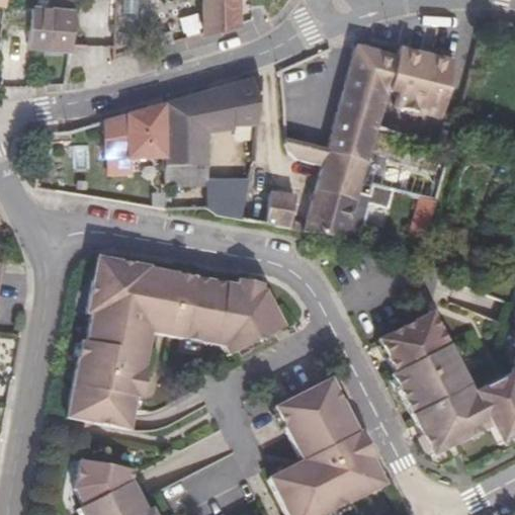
[(30,43),(71,47),(76,8),(73,8),(74,0),(50,0),(49,6),(36,5),(34,5),(30,43)]
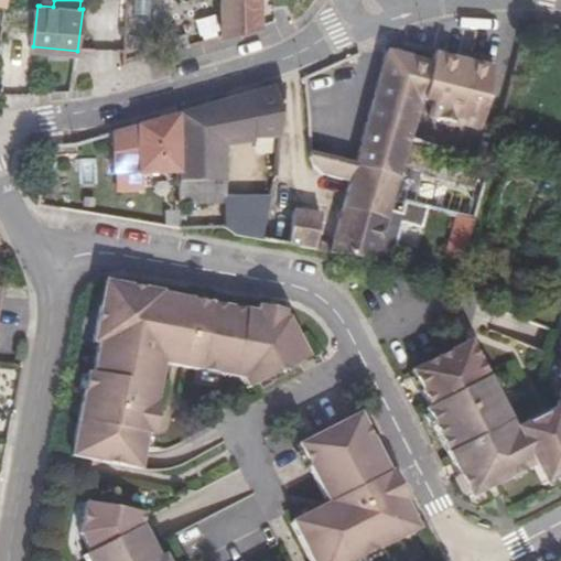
[(223,0),(224,33),(263,22),(261,0),(223,0)]
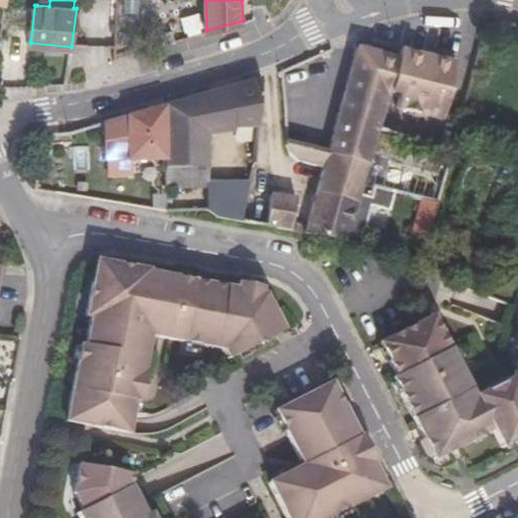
[(358,43),(328,151),(372,161),(381,126),(391,91),(400,93),(397,106),(444,118),(459,61),(403,47),(401,54),(358,43)]
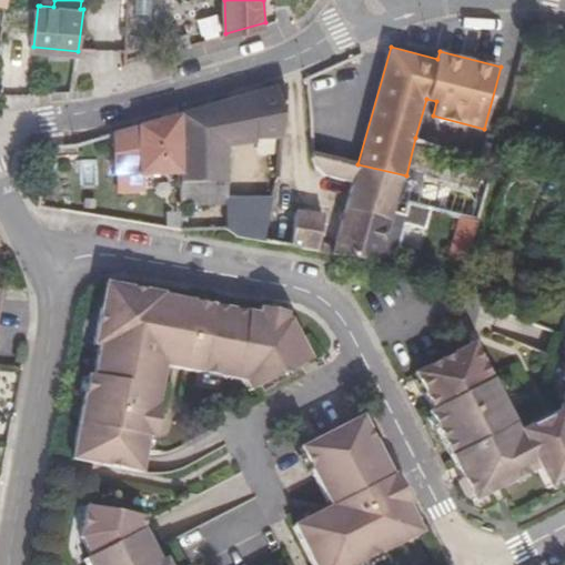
[(183,200),(230,203),(230,194),(230,141),(255,140),(255,134),(283,132),(288,81),(179,112),(114,130),(114,171),(120,171),(120,188),(148,189),(148,171),(182,170),(183,200)]
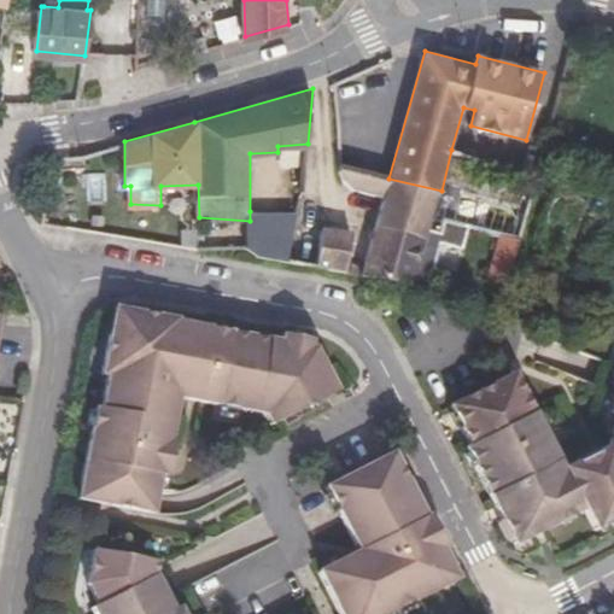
[(431,227),(434,215),(442,191),(389,179),(340,167),(343,177),(355,188),(373,193),(380,196),(384,196),(375,226),(428,239),(431,227)]
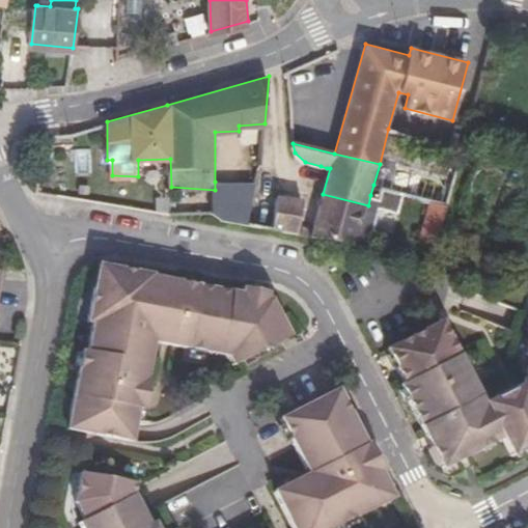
[(391,167),(380,164),(373,185),(383,187),(386,188),(391,167)]
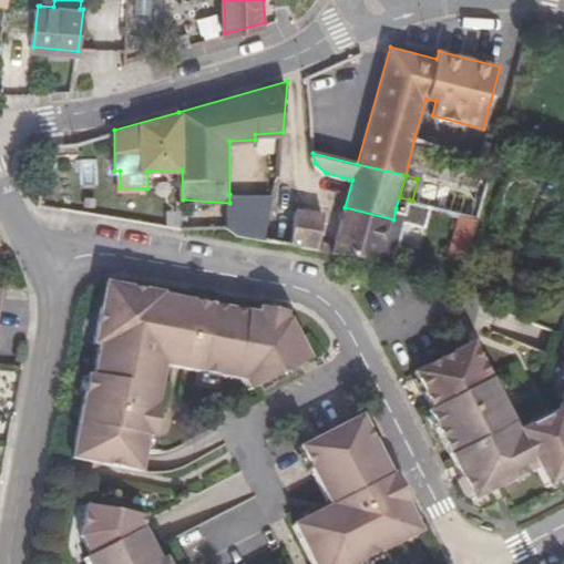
[(276,196),(229,194),(229,203),(229,216),(227,227),(237,234),(266,239),(276,196)]
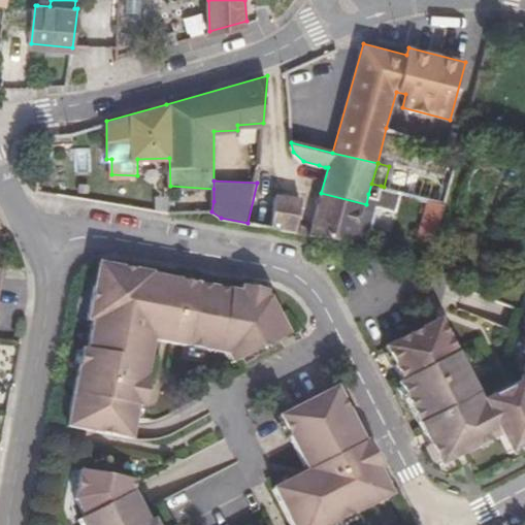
[(432,185),(429,198),(446,203),(449,190),(432,185)]
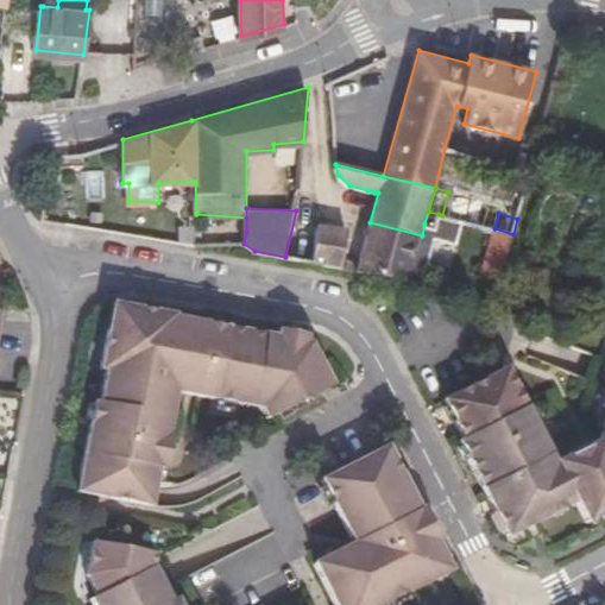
[(367,229),(360,259),(357,271),(405,279),(422,283),(424,273),(428,275),(436,238),(458,243),(464,220),(442,215),(439,214),(435,226),(424,224),(422,235),(370,222),(367,229)]
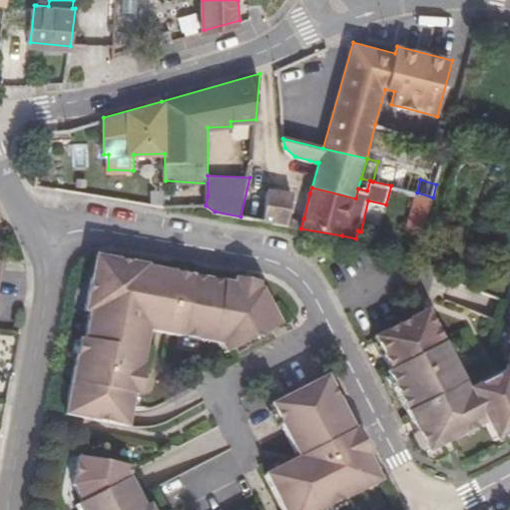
[(295,191),(270,187),(264,220),(289,225),(295,191)]
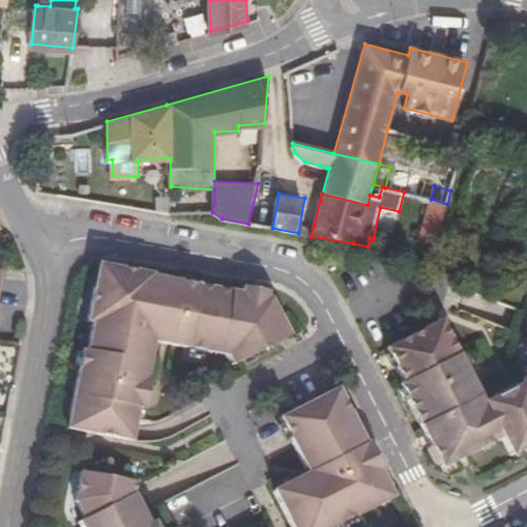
[(420,236),(437,241),(447,204),(431,199),(420,236)]
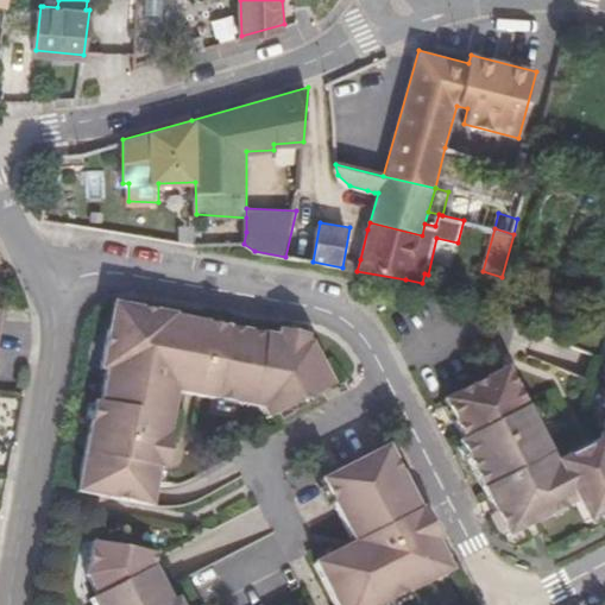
[(351,257),(347,269),(357,271),(360,259),(351,257)]
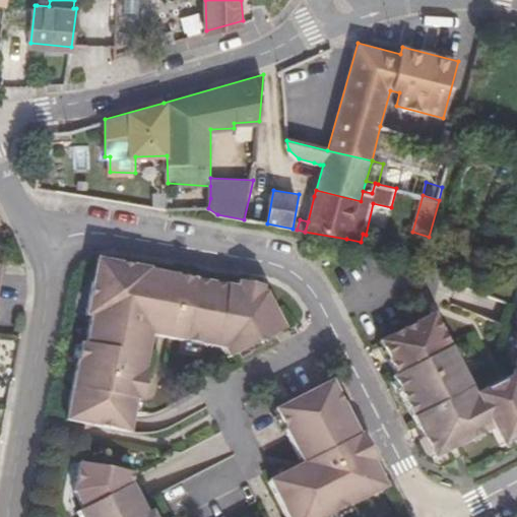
[(83,341),(68,417),(131,430),(137,398),(144,399),(149,370),(146,369),(152,332),(227,346),(234,356),(289,327),(269,289),(265,288),(267,282),(242,278),(241,284),(152,269),(152,267),(99,257),(88,314),(93,315),(87,342),(83,341)]
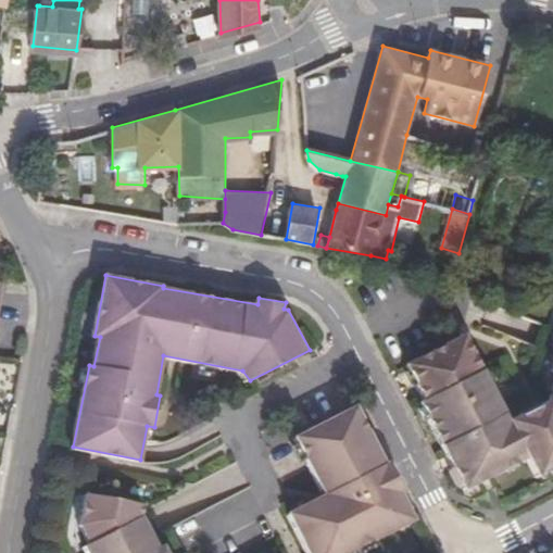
[(16,280),(5,278),(4,288),(15,289),(16,280)]
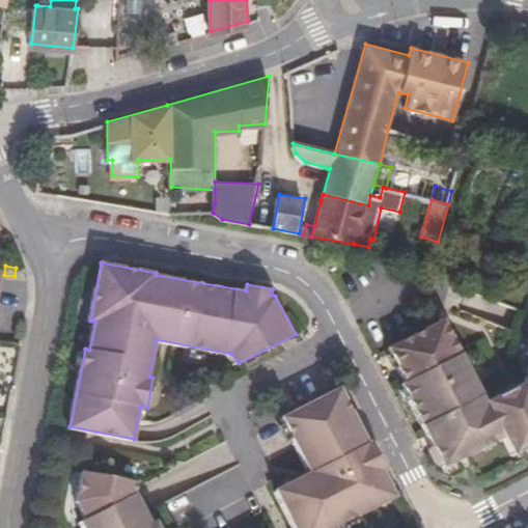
[(0,307),(0,304),(10,305),(12,292),(0,289),(0,307)]
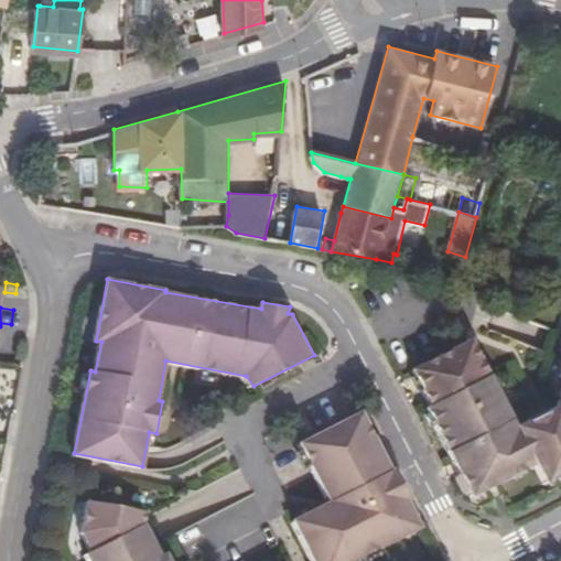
[(0,331),(10,333),(11,324),(0,323),(0,326),(0,331)]
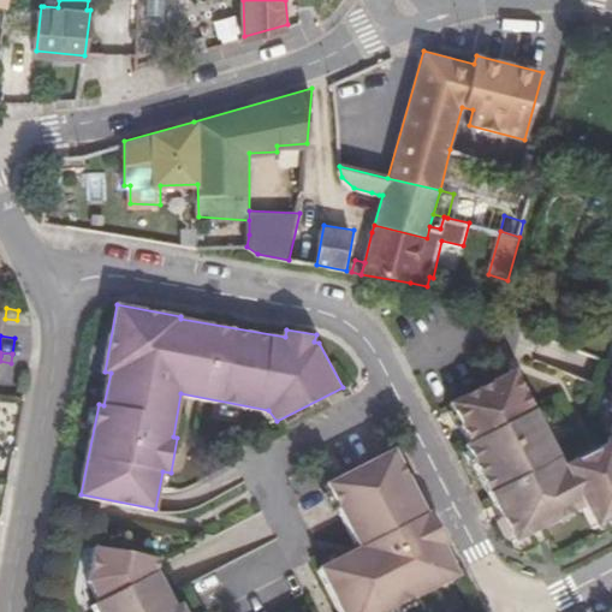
[(586,503),(564,464),(535,409),(536,408),(517,369),(452,402),(473,440),(468,443),(516,539),(565,514),(586,503)]
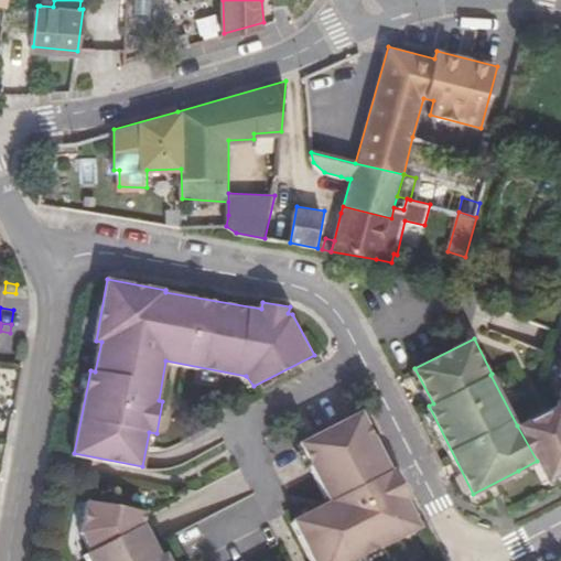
[(560,402),(517,425),(537,461),(547,481),(560,473),(560,402)]
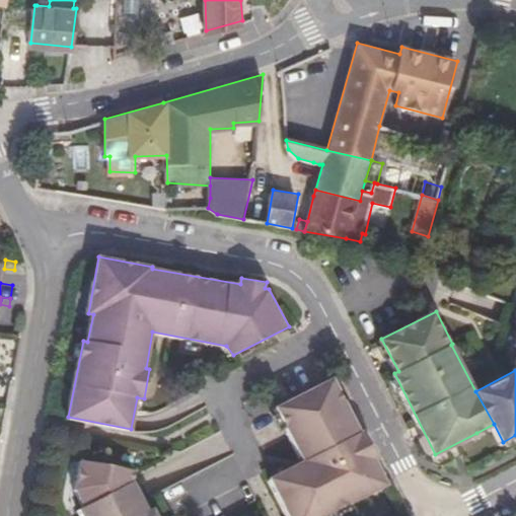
[(332,377),(275,407),(303,460),(270,477),(289,515),(322,515),(386,483),(374,458),(376,456),(362,429),(359,431),(332,377)]
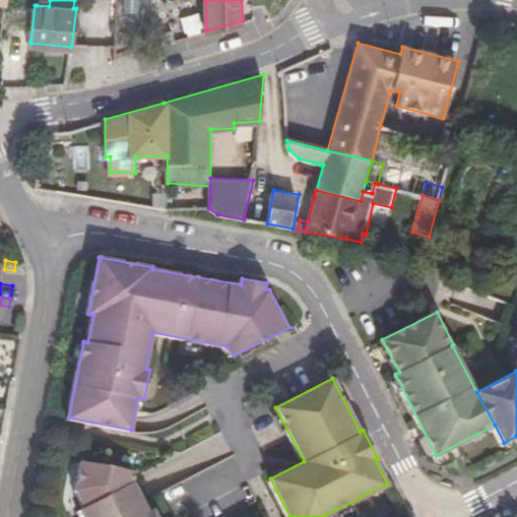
[(154,516),(151,509),(135,479),(138,469),(84,458),(78,487),(85,489),(92,502),(86,505),(82,506),(86,516),(154,516)]
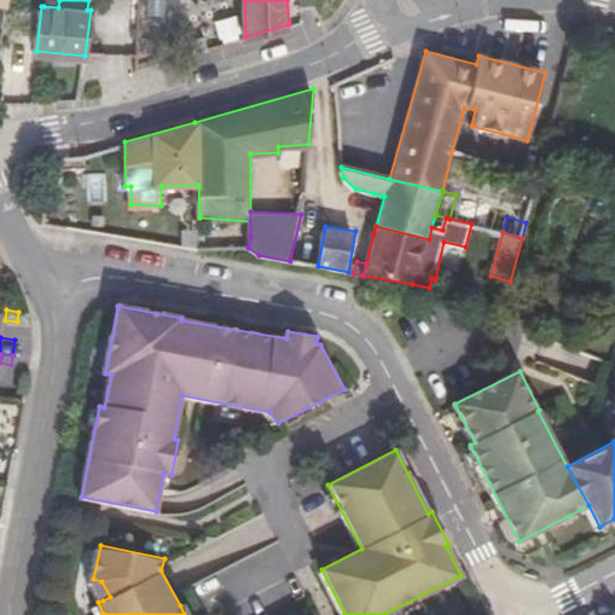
[(93,579),(103,601),(110,597),(102,581),(93,579)]
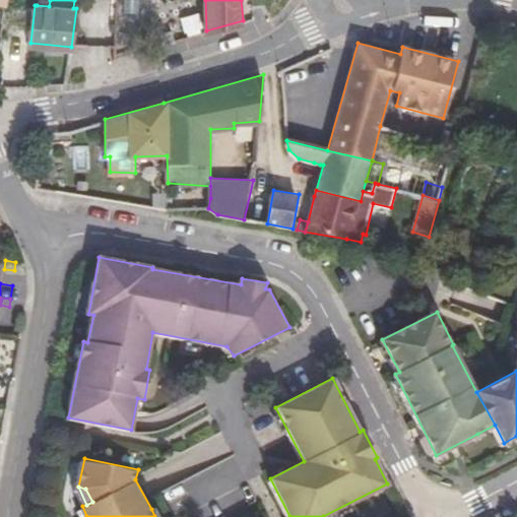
[(160,516),(156,507),(151,509),(154,516),(160,516)]
